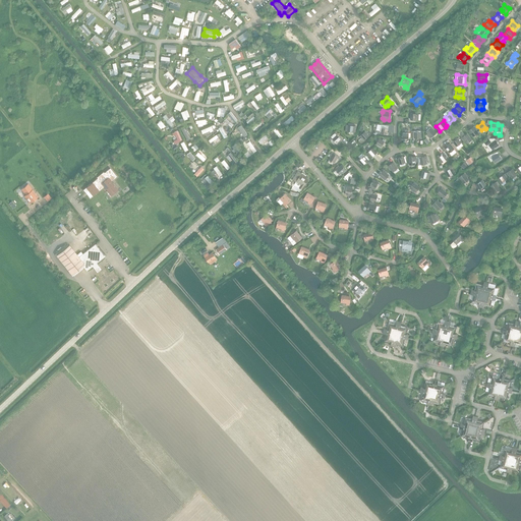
[(381,133),(388,135),(388,132),(387,132),(389,125),(381,124),(380,131),(381,131),(381,133)]
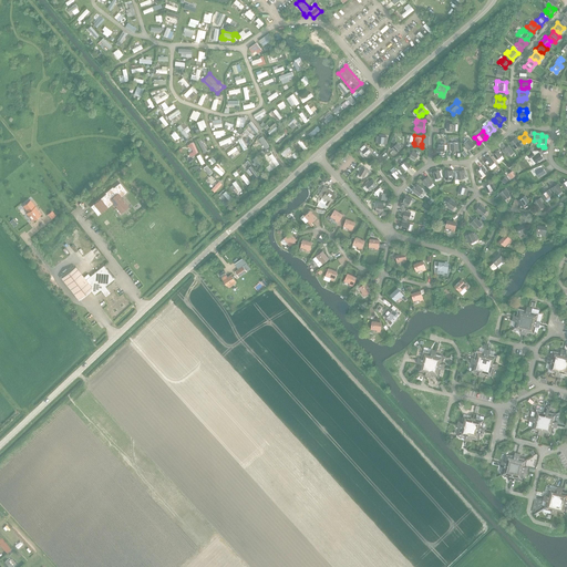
[(509,142),(515,148),(521,145),(518,142),(519,142),(516,137),(509,142)]
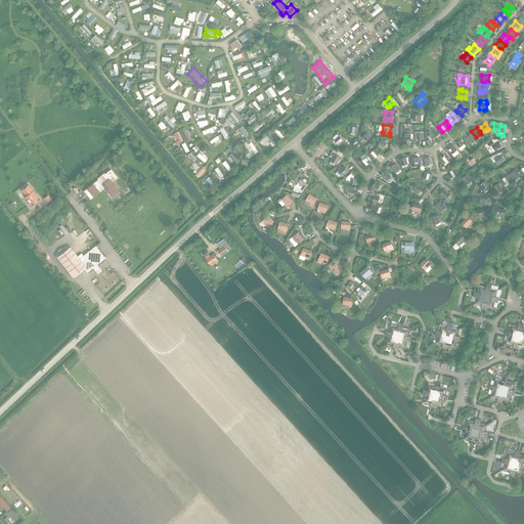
[(429,135),(432,139),(438,135),(433,129),(428,133),(430,135),(429,135)]
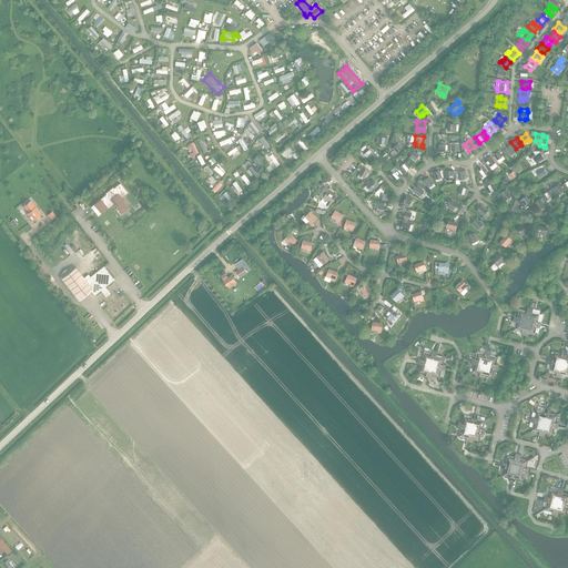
[(394,150),(397,153),(402,149),(397,143),(392,149),(393,151),(394,150)]
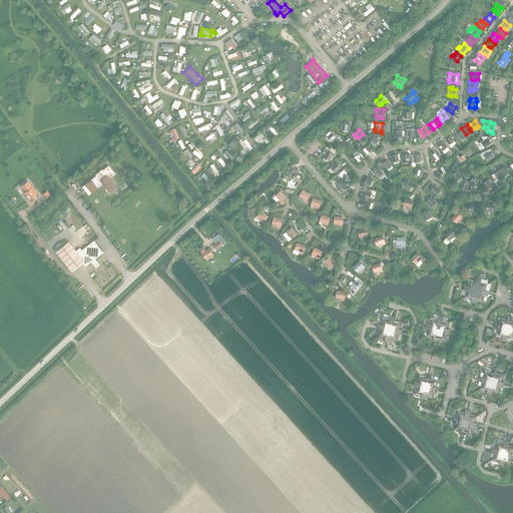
[(330,132),(326,135),(328,136),(327,137),(333,142),(337,138),(332,133),(331,133),(330,132)]
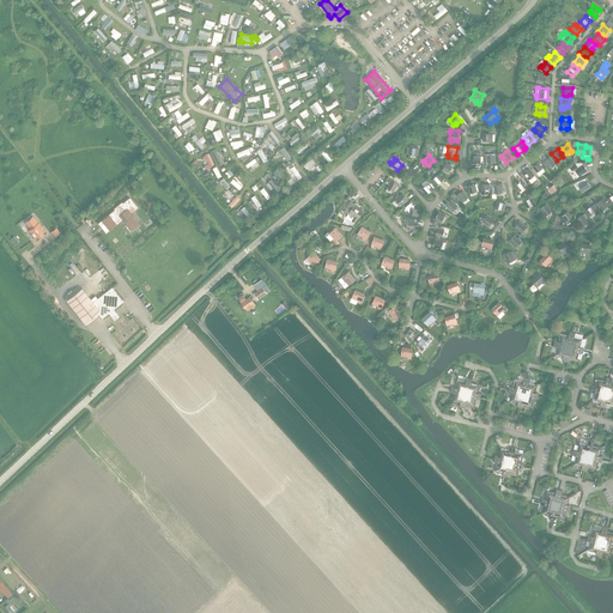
[(547,167),(548,169),(554,165),(550,158),(542,163),(546,168),(547,167)]
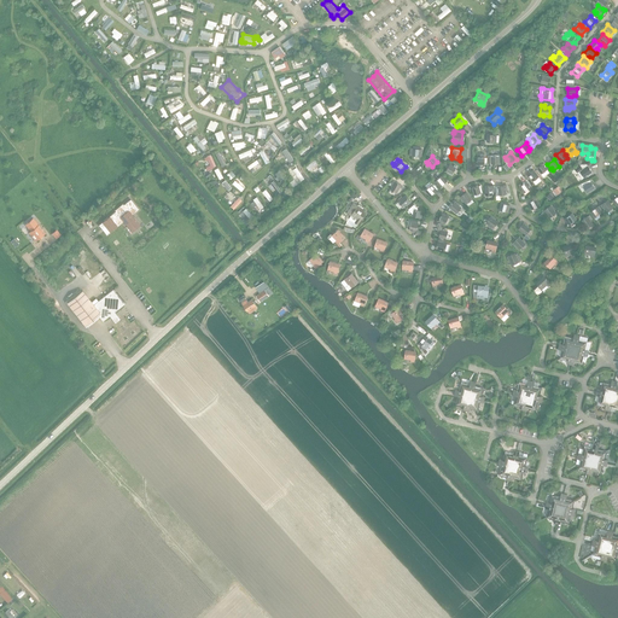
[(536,169),(541,174),(547,170),(544,167),(544,165),(543,163),(536,169)]
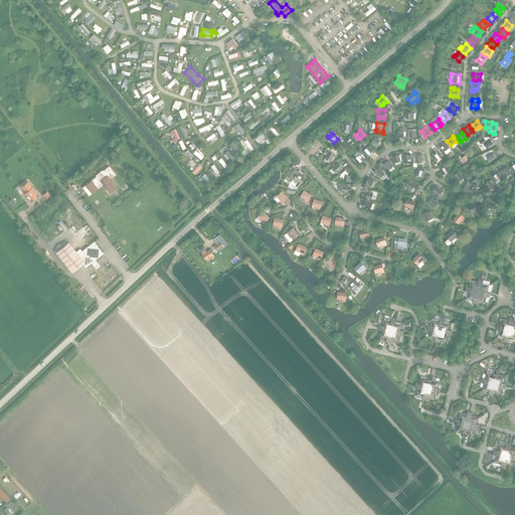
[(378,138),(377,139),(374,137),(371,143),(376,145),(380,139),(378,138)]
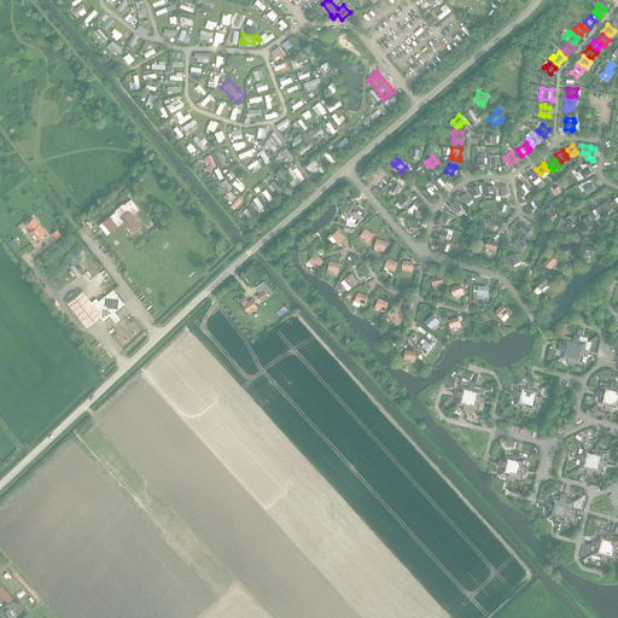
[(581,164),(575,169),(577,173),(578,173),(582,179),(583,178),(587,175),(587,176),(592,174),(593,173),(587,164),(581,164)]
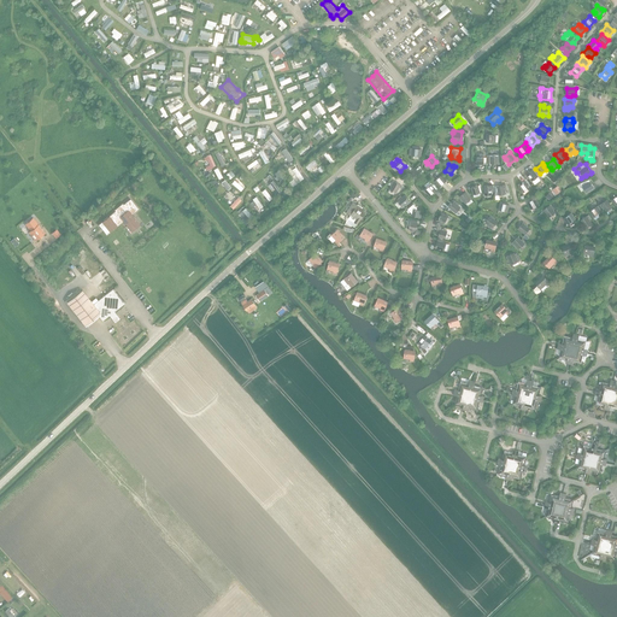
[(529,178),(532,181),(538,177),(532,170),(524,175),(528,180),(529,178)]
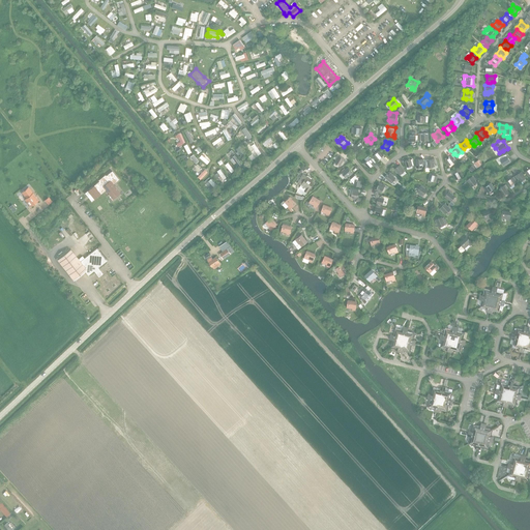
[(373,156),(377,160),(383,155),(379,150),(373,156)]
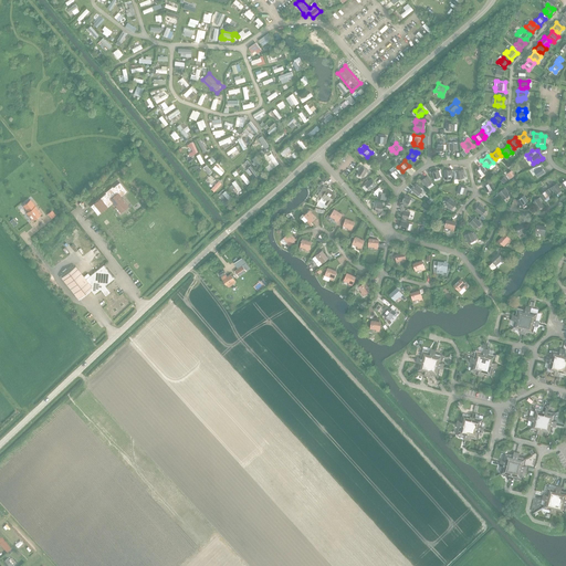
[(357,174),(363,177),(367,170),(360,166),(357,170),(358,171),(357,174)]
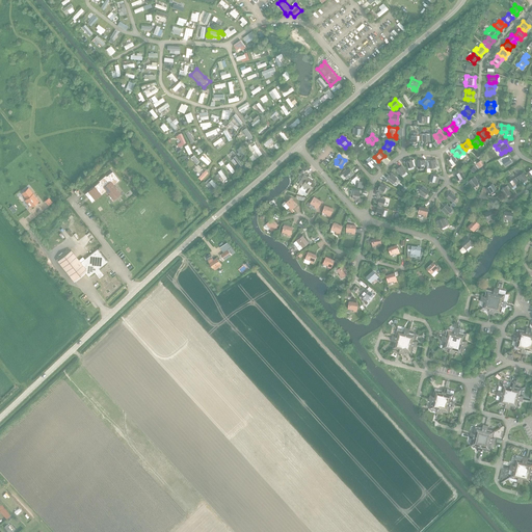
[(447,162),(450,166),(456,162),(453,157),(447,162)]
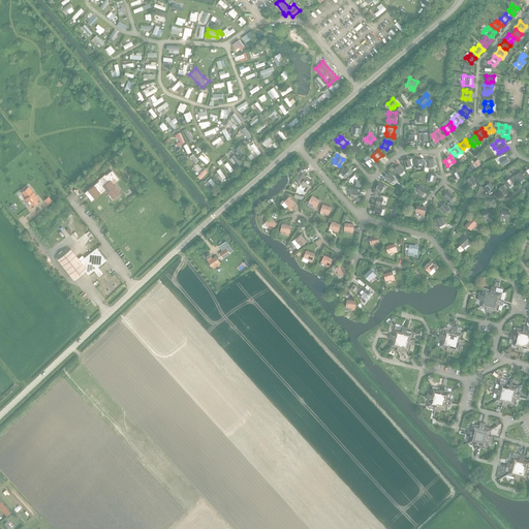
[(504,163),(505,164),(509,162),(505,156),(498,160),(502,165),(504,163)]
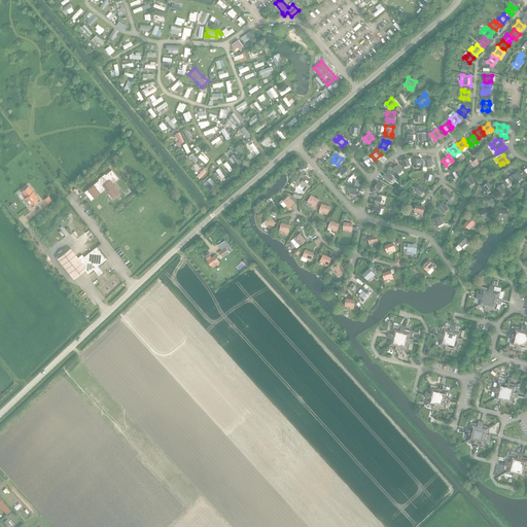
[(367,157),(362,163),(366,168),(372,163),(374,162),(370,156),(367,157)]
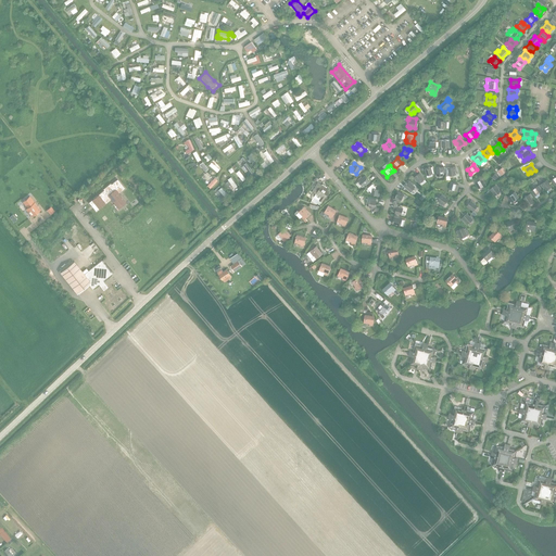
[(447,168),(445,168),(446,176),(449,176),(455,175),(455,173),(456,173),(455,167),(447,168)]
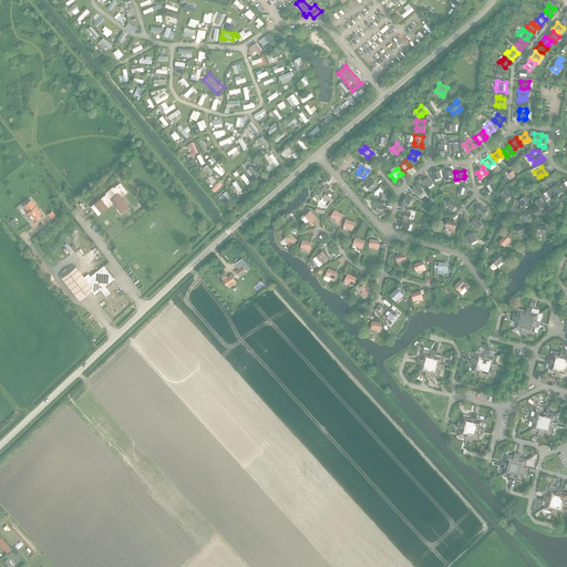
[(425,185),(426,187),(432,183),(428,176),(421,182),(424,186),(425,185)]
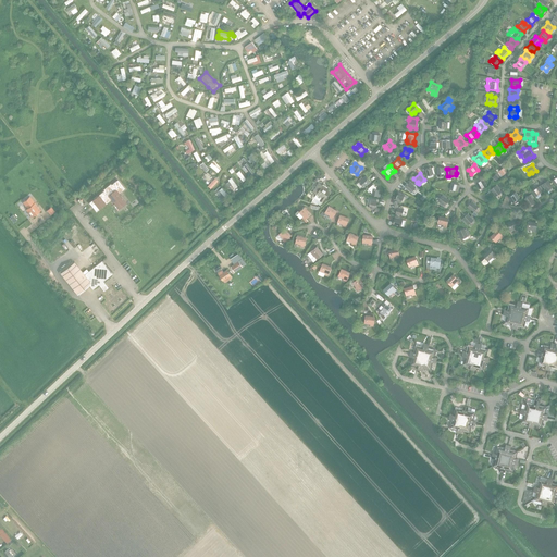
[(364,185),(366,186),(370,183),(364,176),(358,182),(363,187),(364,185)]
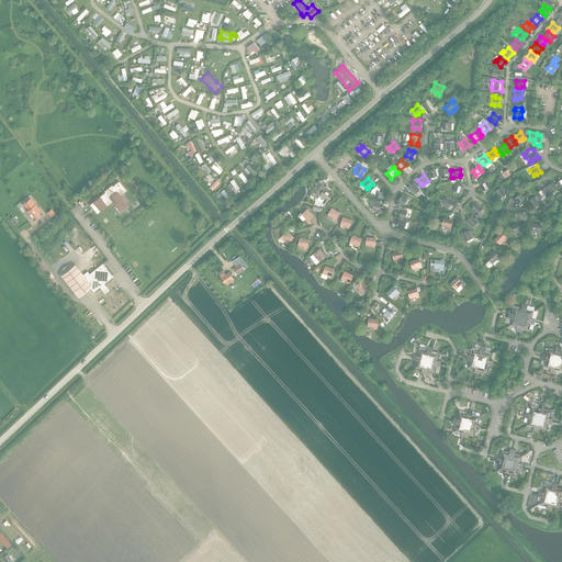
[(120,195),(126,190),(119,181),(113,187),(112,186),(104,191),(105,192),(90,204),(97,214),(112,201),(120,211),(127,204),(120,195)]
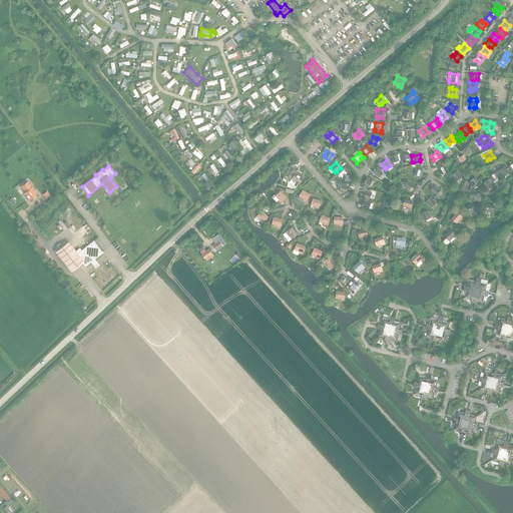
[(445,165),(438,169),(441,174),(448,170),(445,165)]
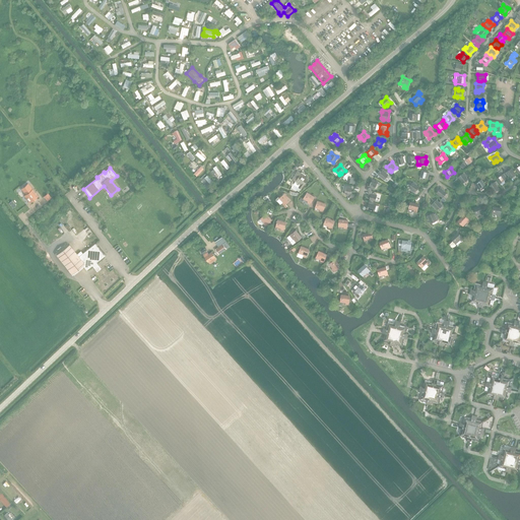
[(509,176),(511,179),(516,175),(511,169),(505,173),(508,177),(509,176)]
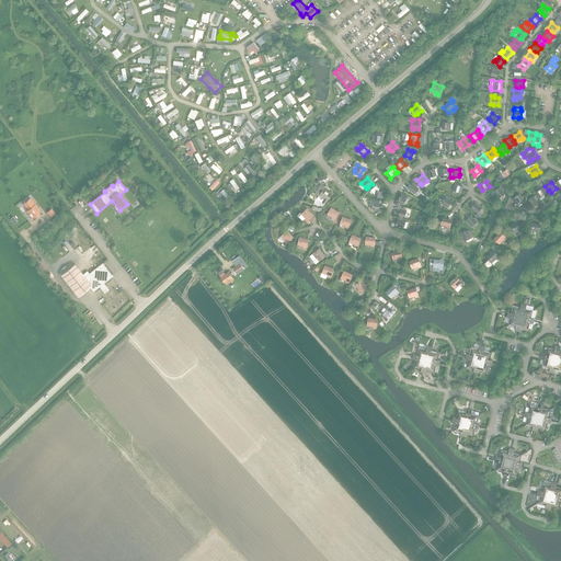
[(408,189),(414,194),(419,190),(415,187),(416,186),(413,183),(408,189)]
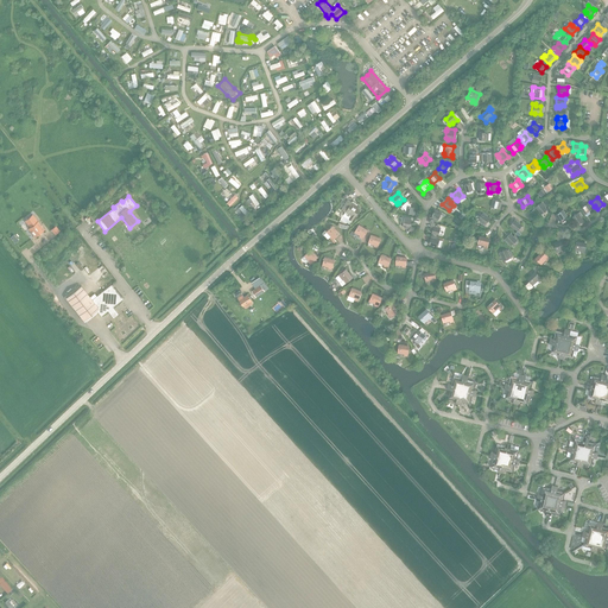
[(347,222),(350,225),(353,222),(353,221),(359,211),(356,209),(359,207),(348,200),(341,209),(346,213),(343,215),(349,219),(347,222)]
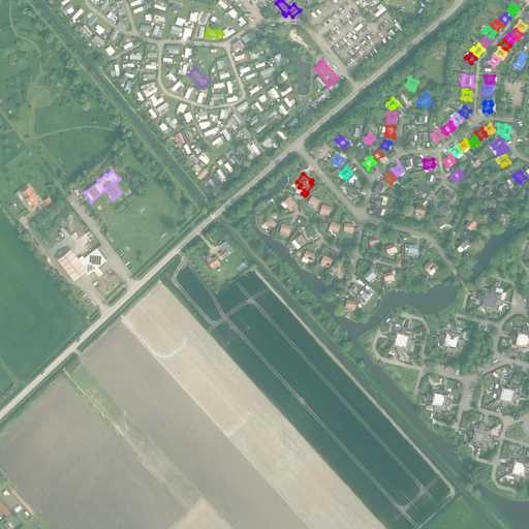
[(354,175),(349,179),(352,183),(352,185),(361,186),(361,184),(360,184),(360,180),(358,180),(358,179),(354,175)]
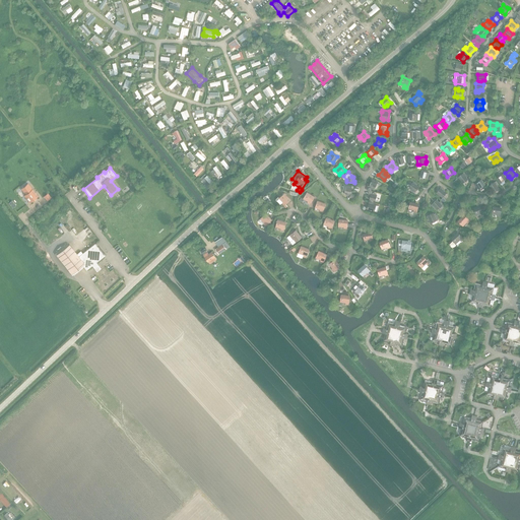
[(457,177),(462,183),(467,180),(465,177),(466,177),(463,173),(457,177)]
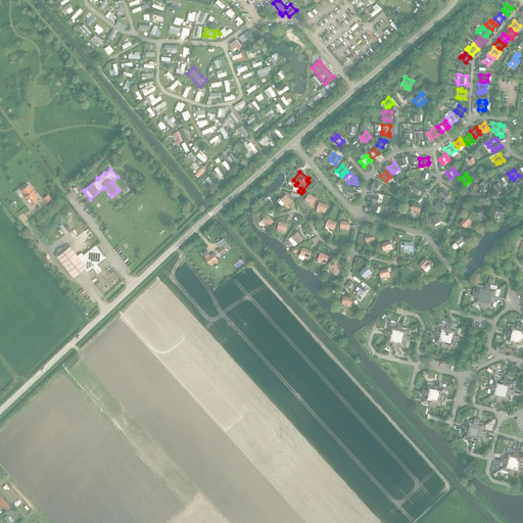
[(498,180),(503,185),(509,180),(506,175),(498,180)]
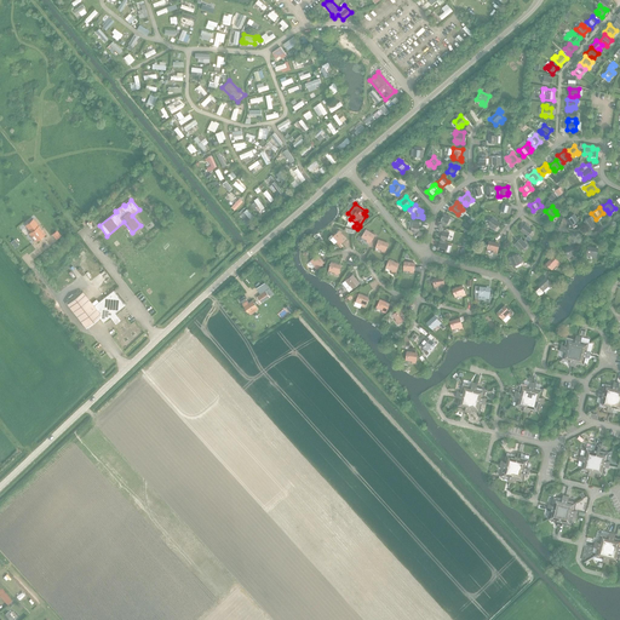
[(440,223),(446,225),(449,217),(443,214),(440,223)]
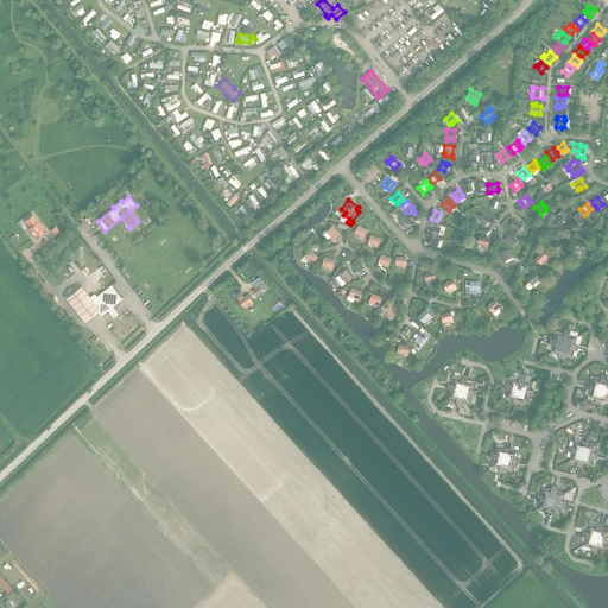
[(555,215),(558,221),(567,216),(562,210),(555,215)]
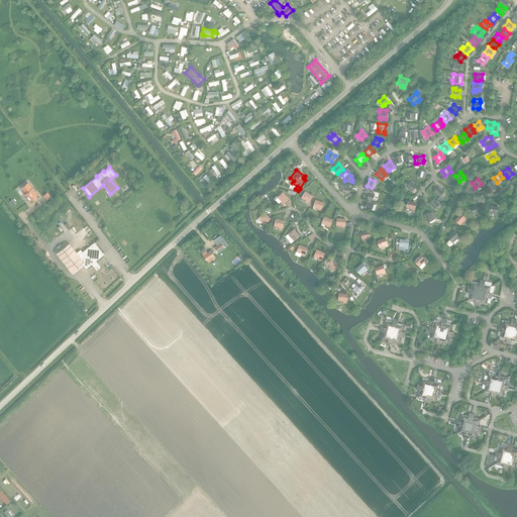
[(486,185),(491,191),(495,188),(494,186),(495,185),(492,181),(486,185)]
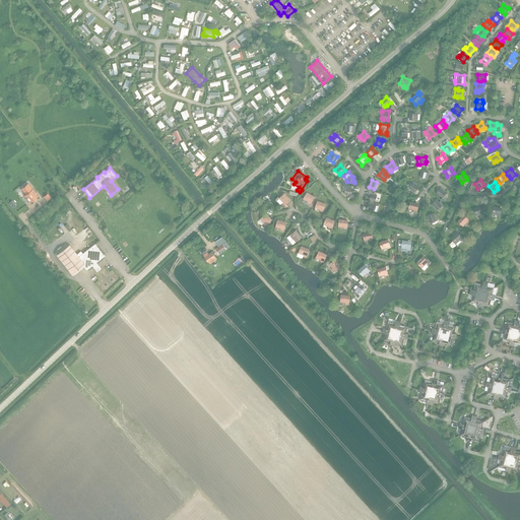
[(410,190),(414,193),(418,187),(412,183),(408,188),(410,189),(410,190)]
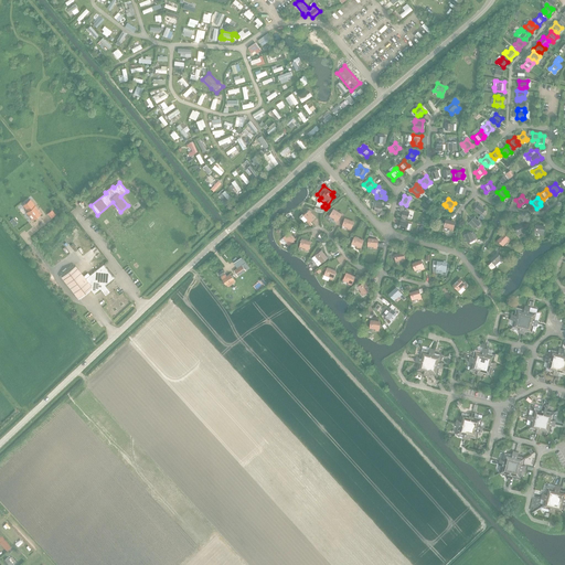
[(28,211),(27,212),(32,220),(41,213),(31,200),(23,205),(28,211)]
